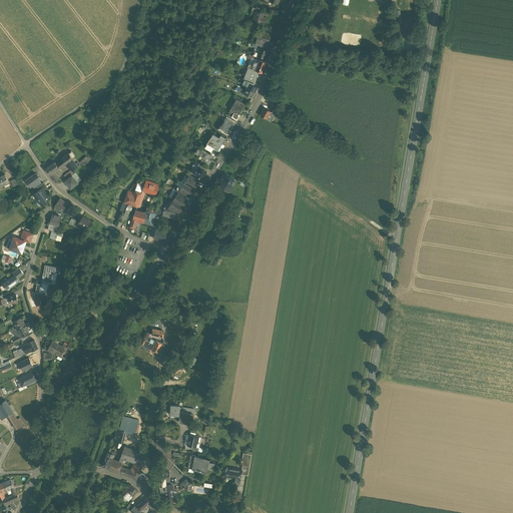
[(264,12),(255,10),(253,17),(259,18),(259,19),(262,20),(264,12)]
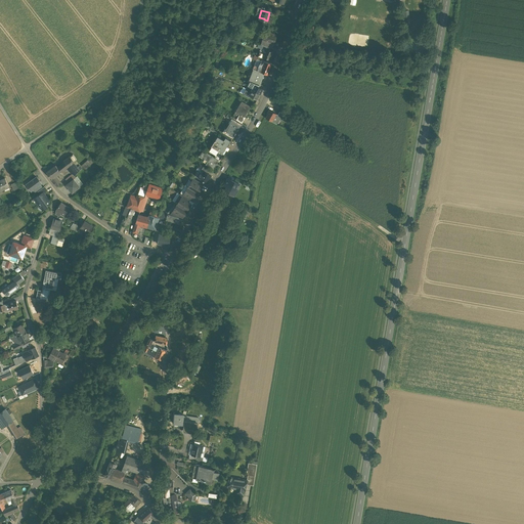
[(276,34),(266,31),(263,40),(273,43),(276,34)]
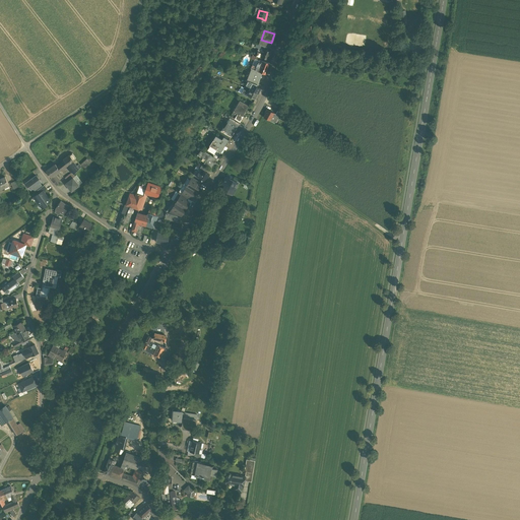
[(263,48),(259,47),(258,50),(256,56),(260,57),(261,56),(269,59),(271,51),(265,48),(263,48)]
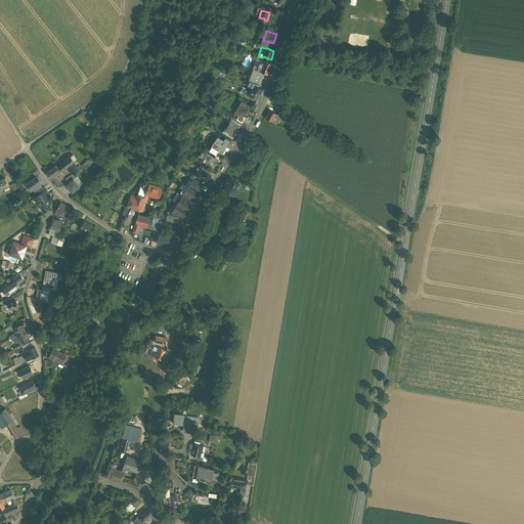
[(206,68),(199,64),(194,75),(202,77),(206,68)]
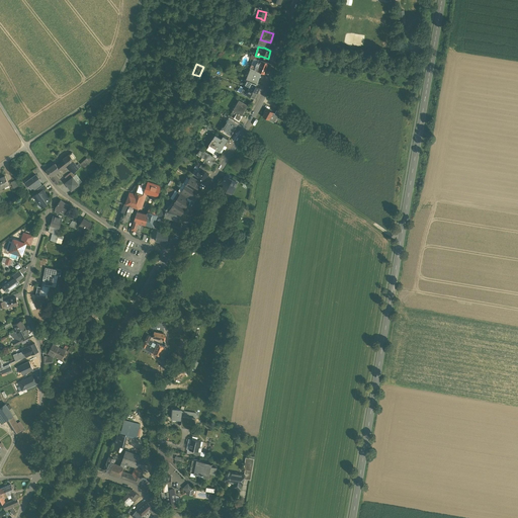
[(267,67),(260,64),(259,67),(258,70),(261,72),(265,73),(267,67)]
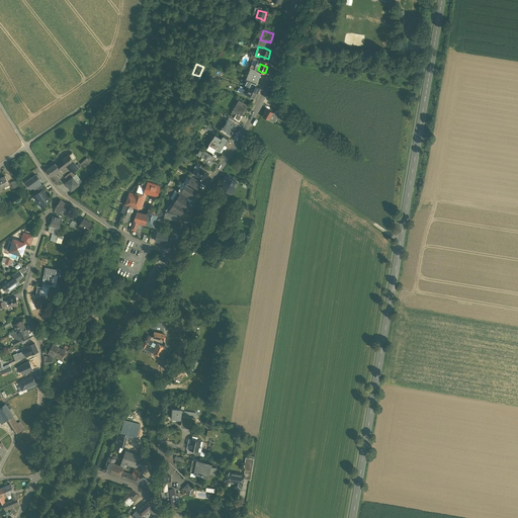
[(252,68),(247,80),(250,81),(252,82),(257,83),(257,82),(261,72),(258,70),(254,69),(252,68)]
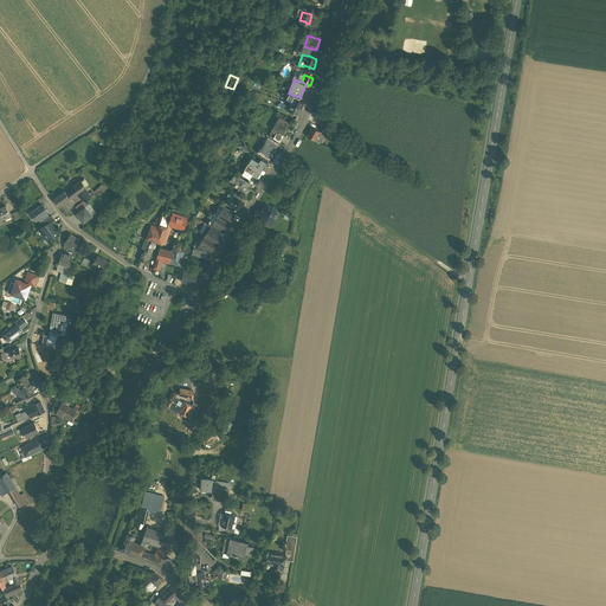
[(300,100),(295,97),(291,103),(301,108),(304,102),(300,100)]
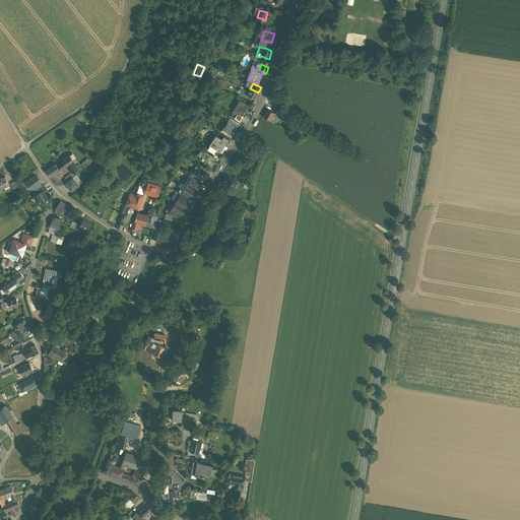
[(250,88),(247,94),(255,99),(258,92),(250,88)]
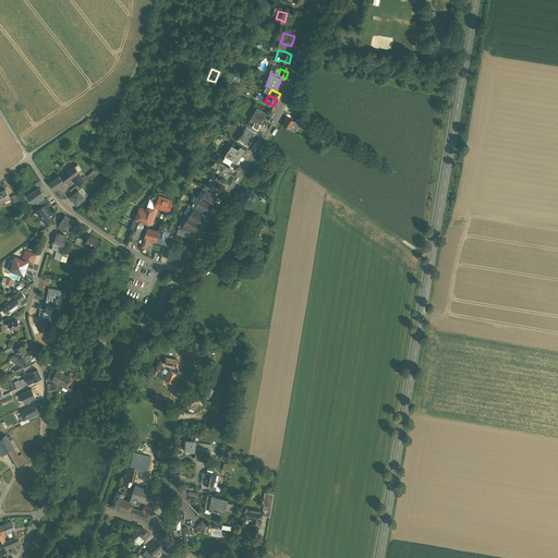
[(257,108),(251,119),(255,121),(261,124),(267,113),(257,108)]
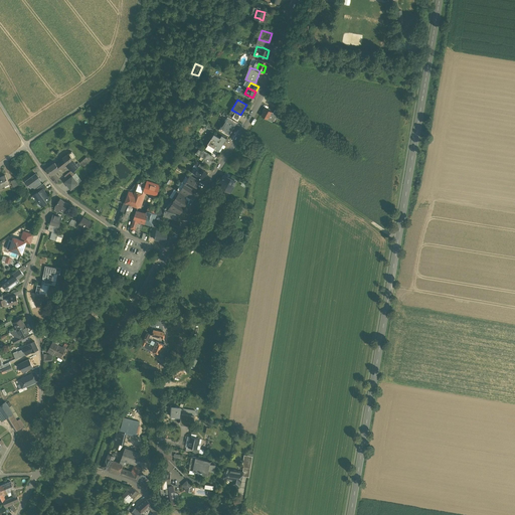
[(272,112),(265,108),(263,112),(264,112),(261,116),(268,120),(272,112)]
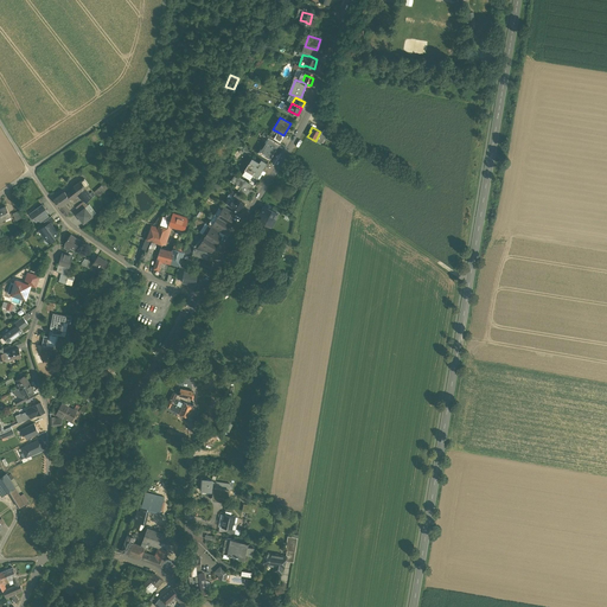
[(283,135),(278,132),(274,138),(280,142),(285,135),(283,135)]
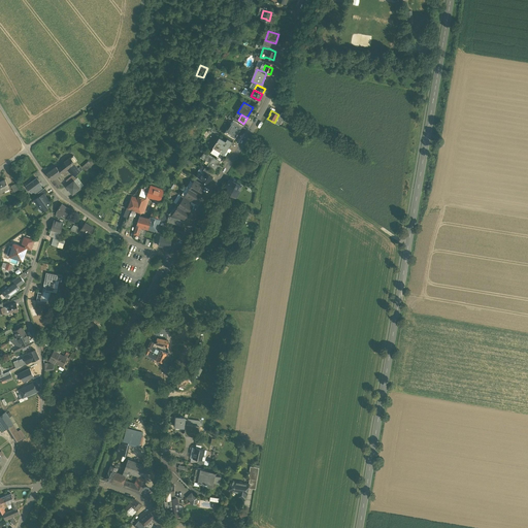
[(279,116),(278,114),(274,123),(278,125),(283,118),(279,116)]
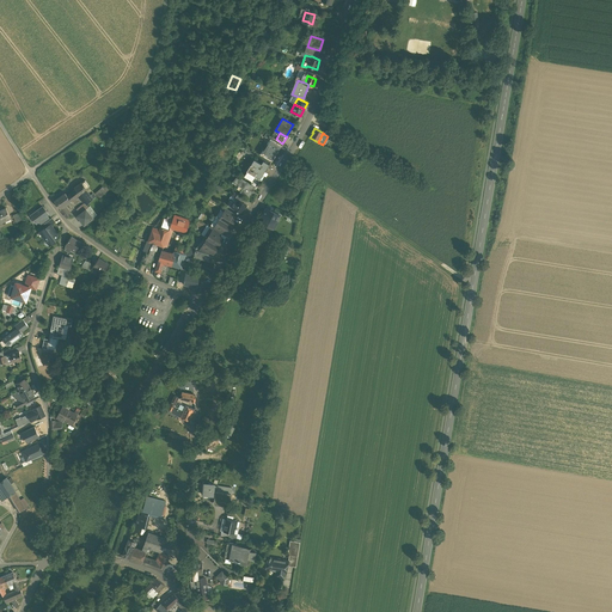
[(281,147),(271,140),(262,154),(271,160),(281,147)]
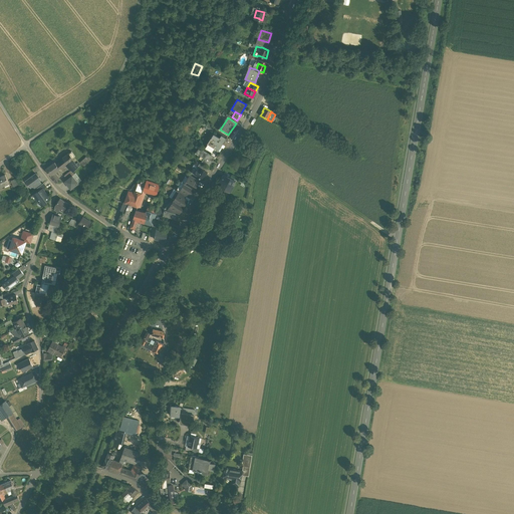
[(219,139),(214,135),(209,142),(215,146),(214,148),(218,151),(222,145),(226,139),(221,136),(219,139)]
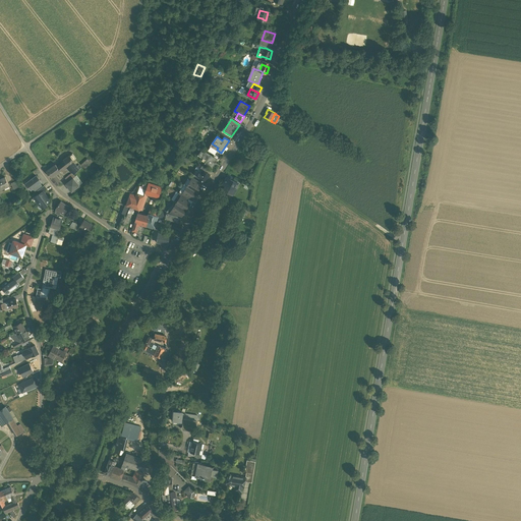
[(218,148),(212,143),(211,146),(208,150),(215,154),(217,150),(218,148)]
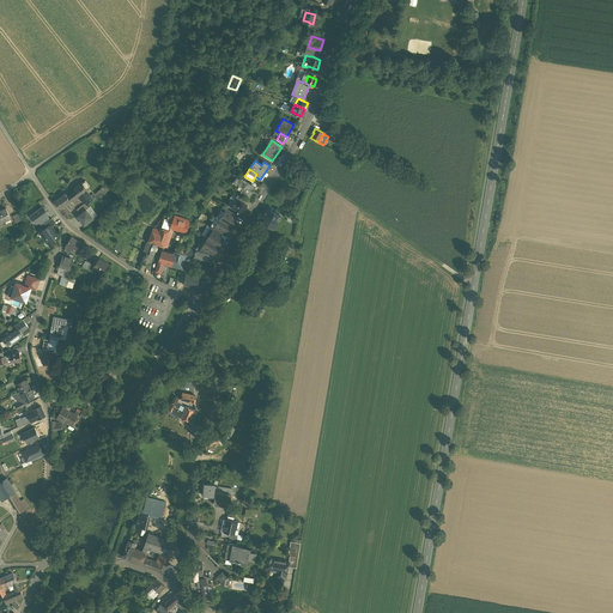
[(250,184),(238,176),(234,182),(243,188),(241,192),(249,198),(255,188),(250,184)]
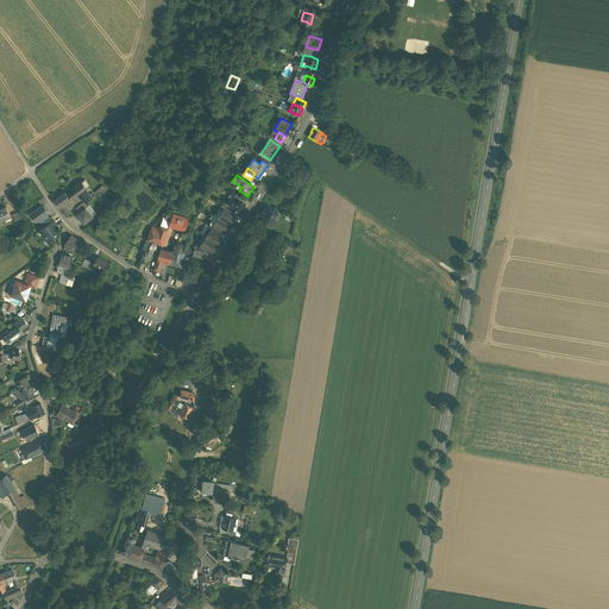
[(85,180),(75,187),(76,188),(79,193),(81,190),(85,188),(88,184),(85,180)]
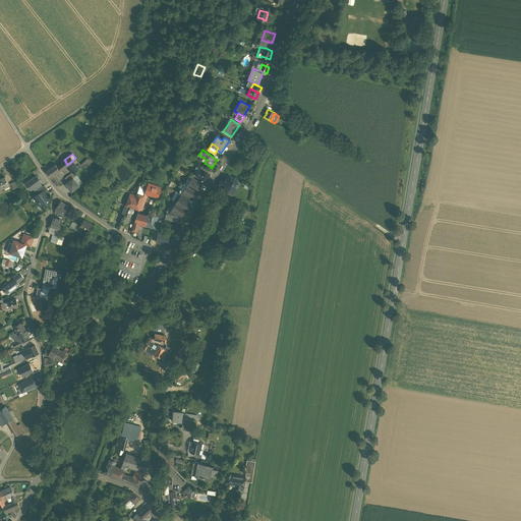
[(89,158),(81,165),(84,168),(93,162),(89,158)]
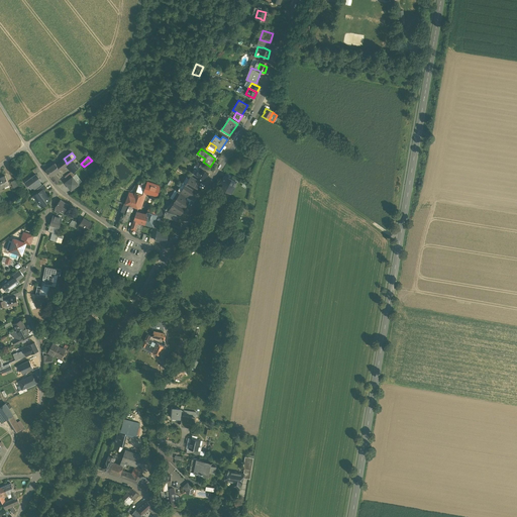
[(65,160),(57,166),(60,170),(66,165),(67,164),(65,160)]
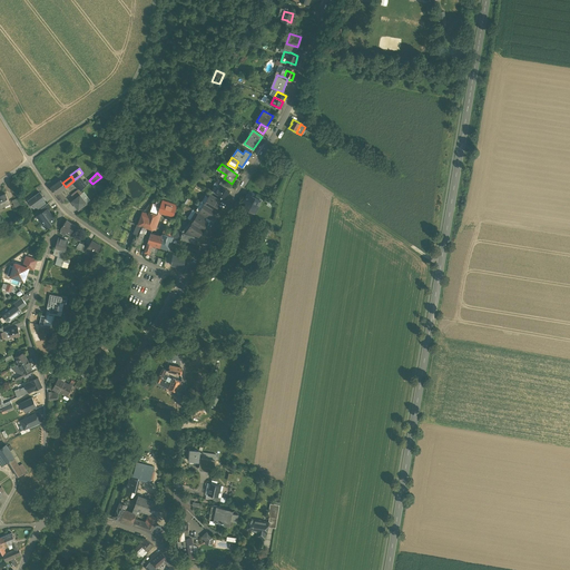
[(79,176),(76,178),(78,180),(84,187),(87,185),(85,183),(79,176)]
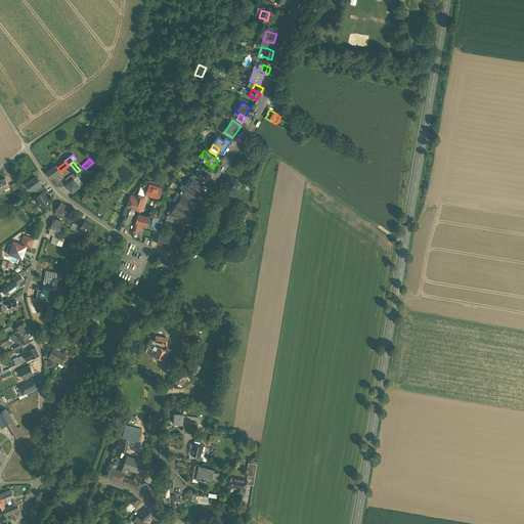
[(56,166),(47,172),(51,178),(54,176),(60,172),(57,168),(56,166)]
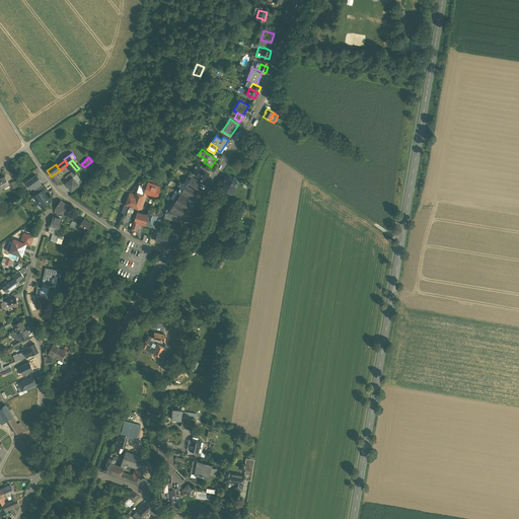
[(71,164),(68,167),(72,171),(74,172),(76,170),(71,164)]
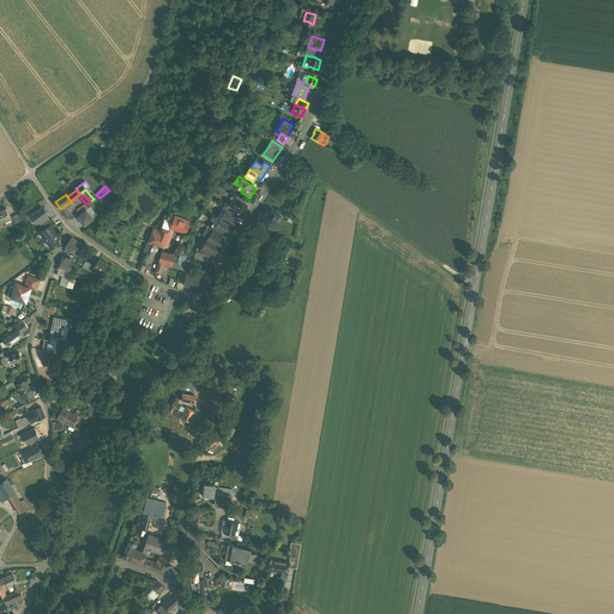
[(242,203),(236,199),(234,203),(233,203),(234,204),(232,208),(239,212),(242,214),(247,206),(242,203)]
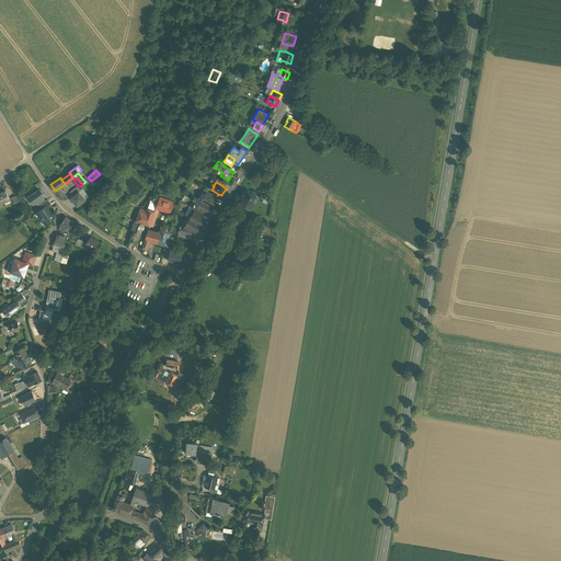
[(70,192),(73,196),(79,192),(81,191),(78,186),(70,192)]
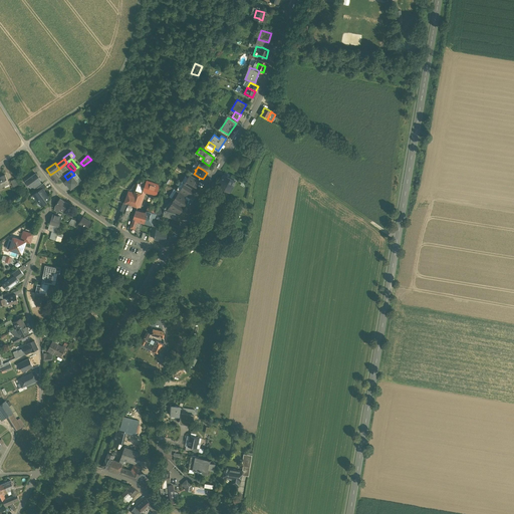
[(36,174),(26,181),(31,188),(32,187),(39,181),(41,180),(36,174)]
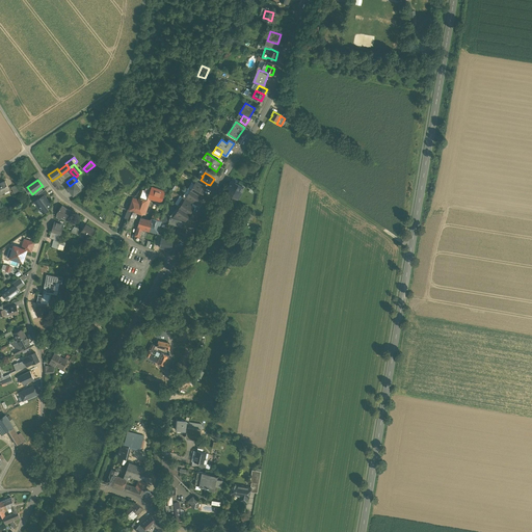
[(9,189),(5,181),(0,183),(0,193),(0,194),(4,192),(4,191),(9,189)]
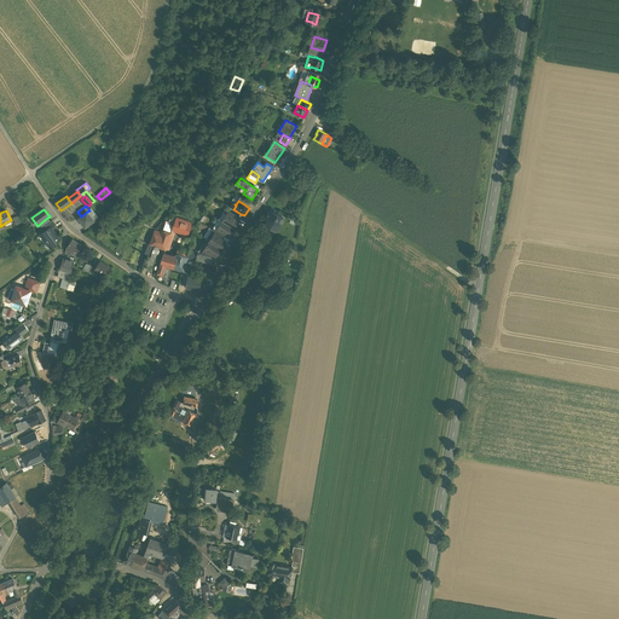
[(67,212),(63,214),(68,221),(73,217),(68,210),(67,212)]
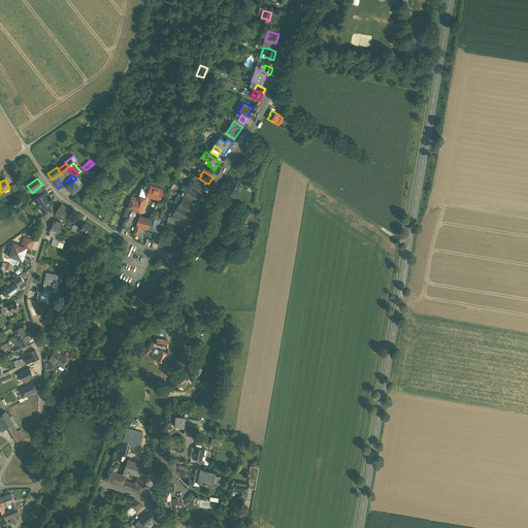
[(230,179),(226,186),(231,188),(228,193),(237,197),(240,191),(240,190),(239,189),(241,186),(236,183),(230,179)]
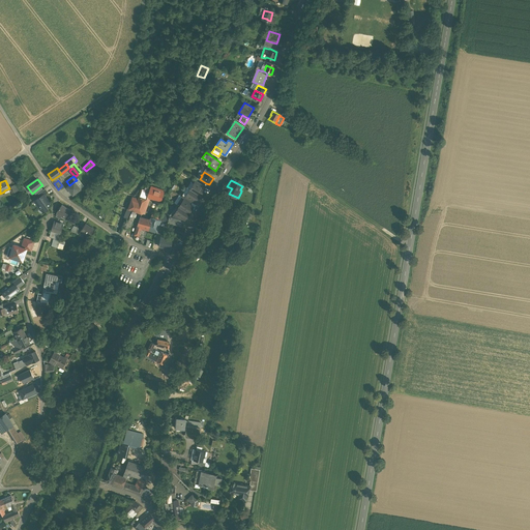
[(69,185),(67,187),(74,195),(81,188),(75,181),(69,185)]
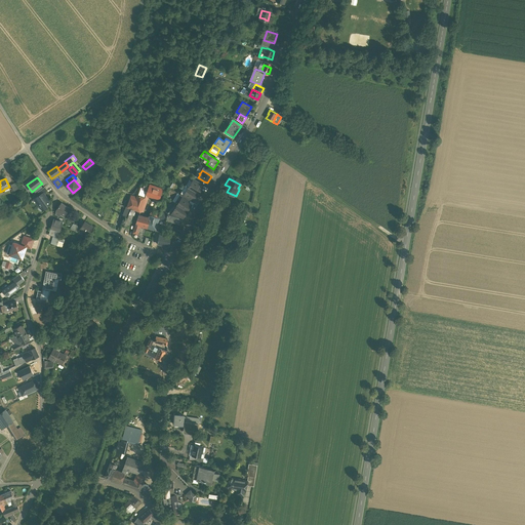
[(19,189),(16,182),(11,185),(14,192),(19,189)]
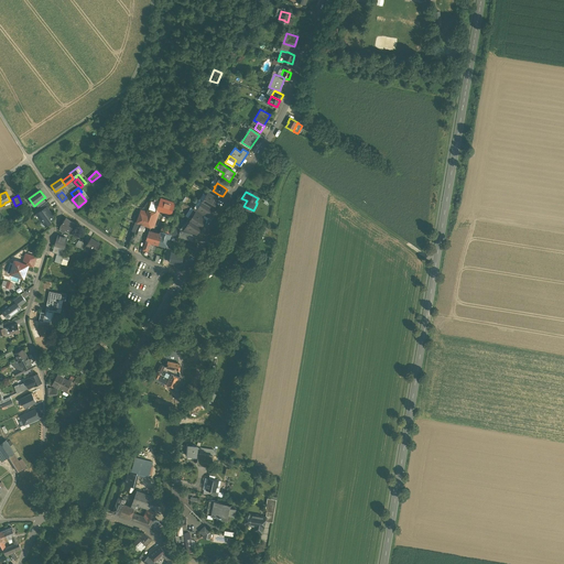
[(207,195),(203,202),(213,208),(217,202),(214,199),(207,195)]
